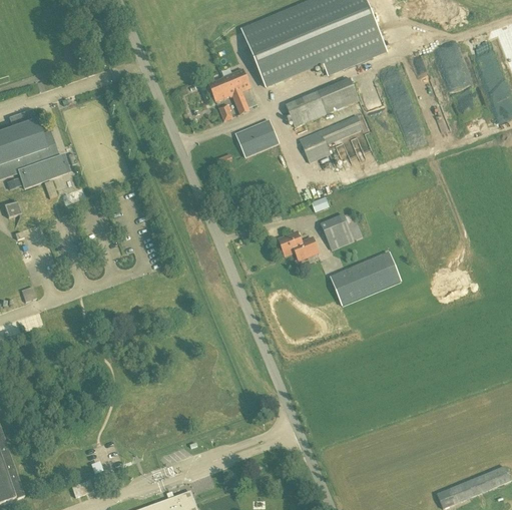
[(383,42),(371,14),(365,0),(307,0),(240,27),(253,60),(265,86),(322,63),(327,75),(387,51),(383,42)]
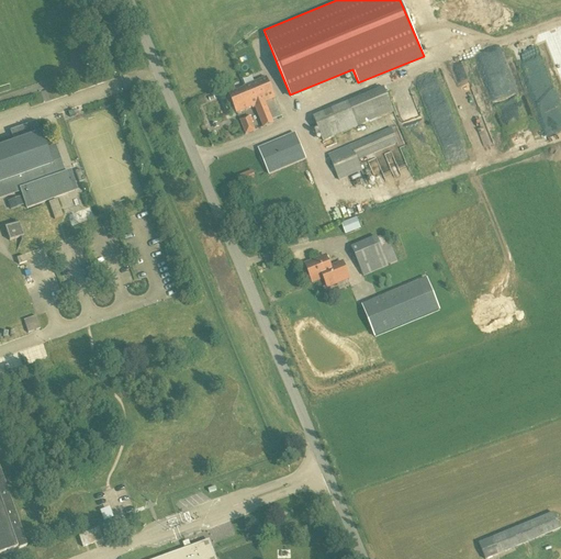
[(275,97),(273,96),(266,75),(243,84),(244,86),(228,91),(235,110),(250,103),(251,104),(254,104),(262,125),(273,121),(273,120),(272,118),(265,100),(275,97)]
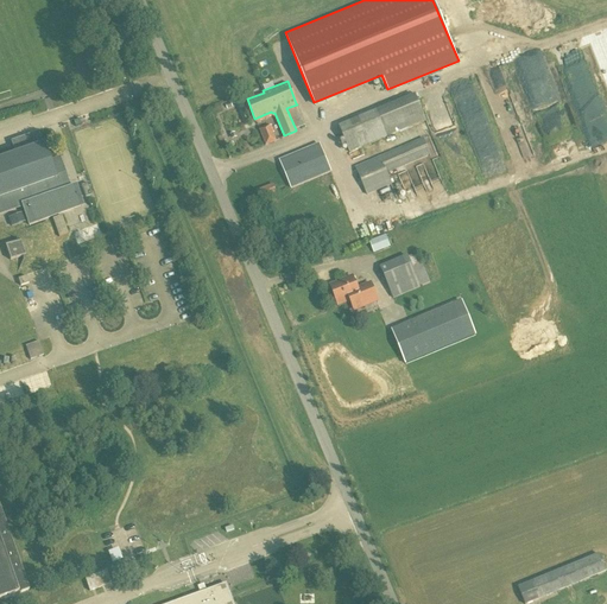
[(385,140),(404,132),(402,127),(425,118),(415,91),(337,124),(348,150),(383,135),(385,140)]
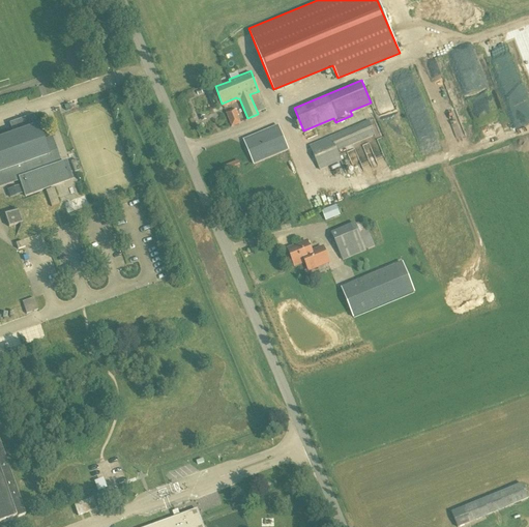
[(425,152),(443,146),(427,100),(411,107),(408,100),(413,98),(410,91),(404,93),(425,152)]
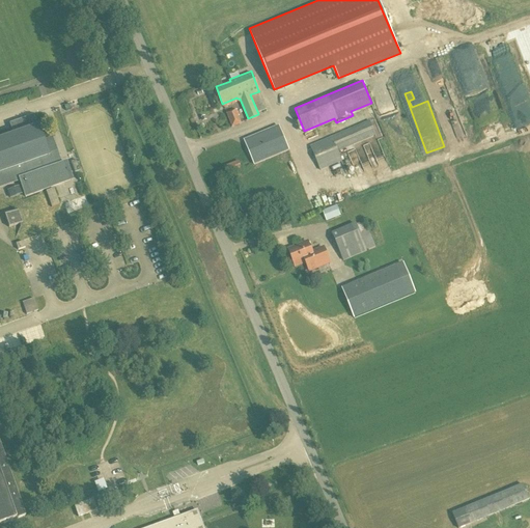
[(231,124),(241,120),(234,107),(226,111),(231,124)]
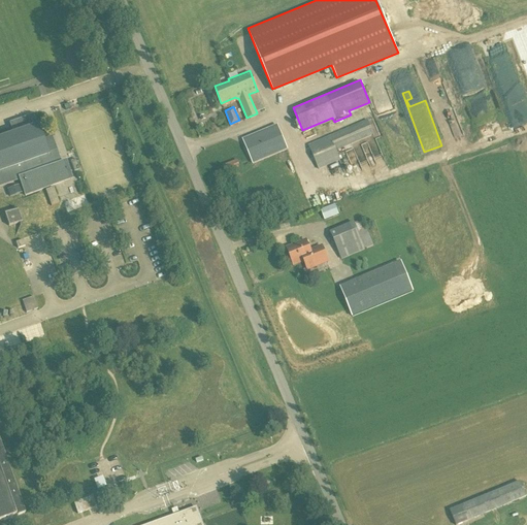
[(25,194),(25,193),(69,177),(70,177),(64,160),(59,162),(55,151),(50,136),(41,139),(36,125),(32,111),(8,120),(12,133),(0,137),(0,184),(19,176),(25,194)]
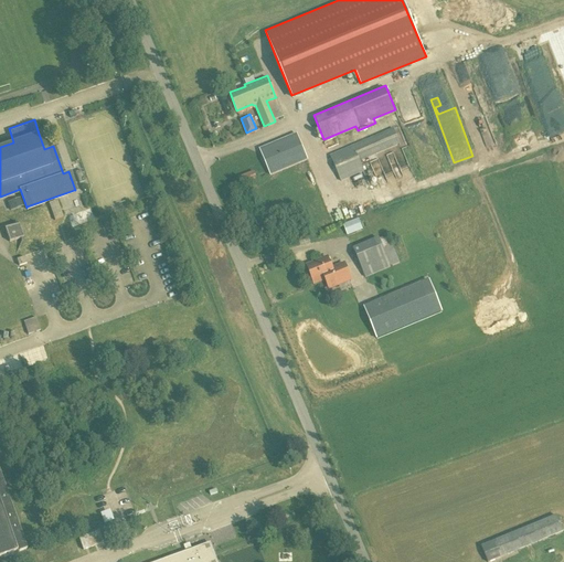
[(340,179),(363,169),(359,158),(400,141),(393,125),(329,152),(340,179)]
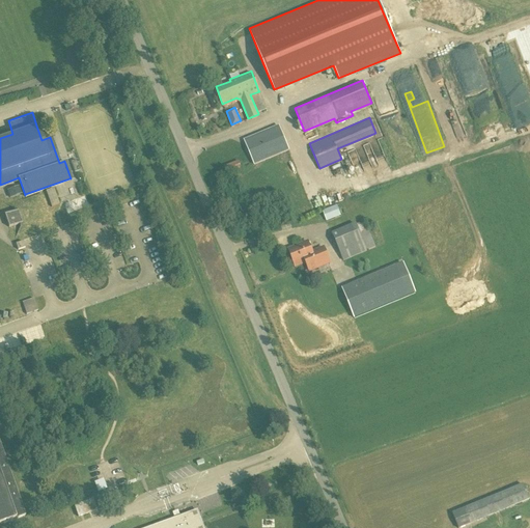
[(278,122),(243,137),(253,163),(288,148),(278,122)]
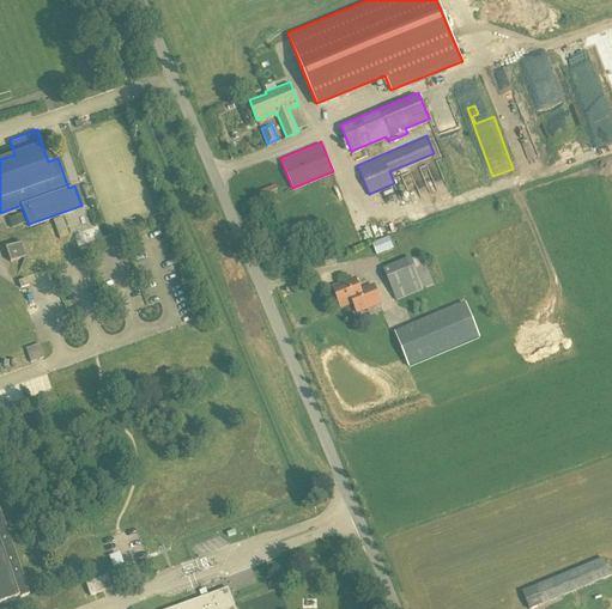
[(84,196),(91,194),(86,182),(80,184),(84,196)]
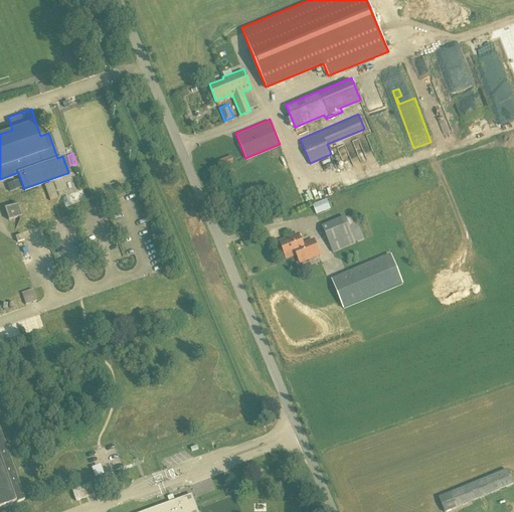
[(219,166),(233,161),(230,153),(216,159),(219,166)]
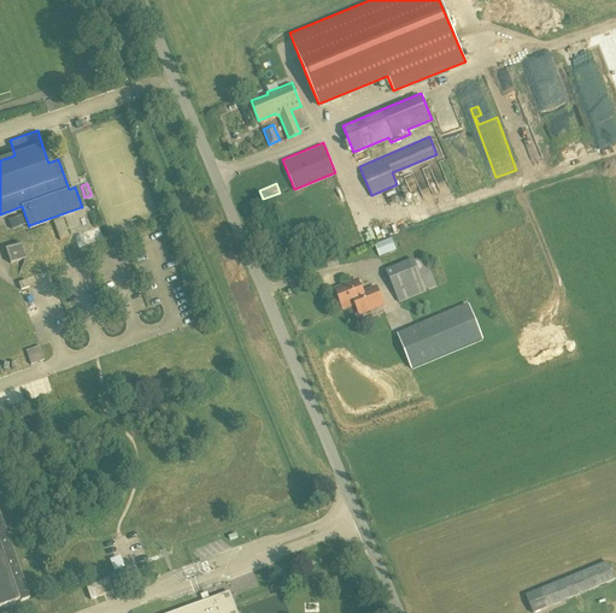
[(22,217),(9,222),(11,228),(24,223),(22,217)]
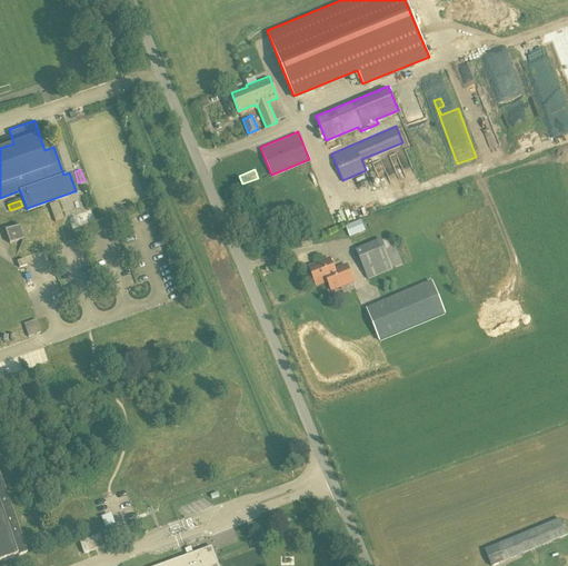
[(62,217),(59,209),(56,200),(48,202),(55,219),(62,217)]
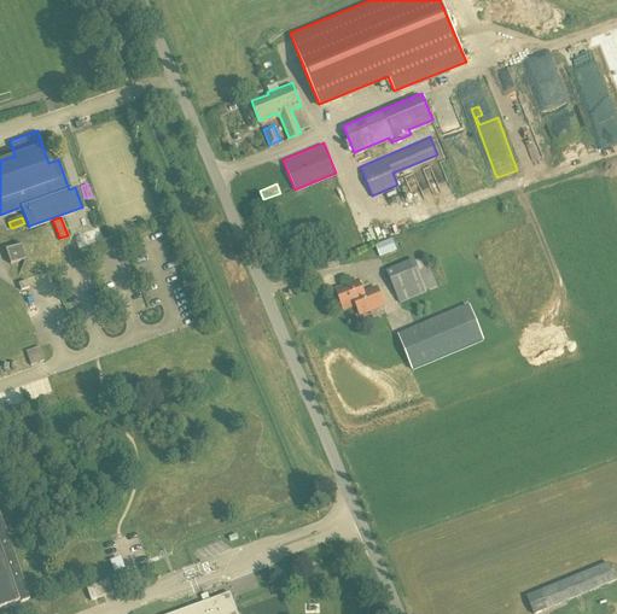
[(379,255),(390,250),(396,247),(391,235),(373,243),(379,255)]
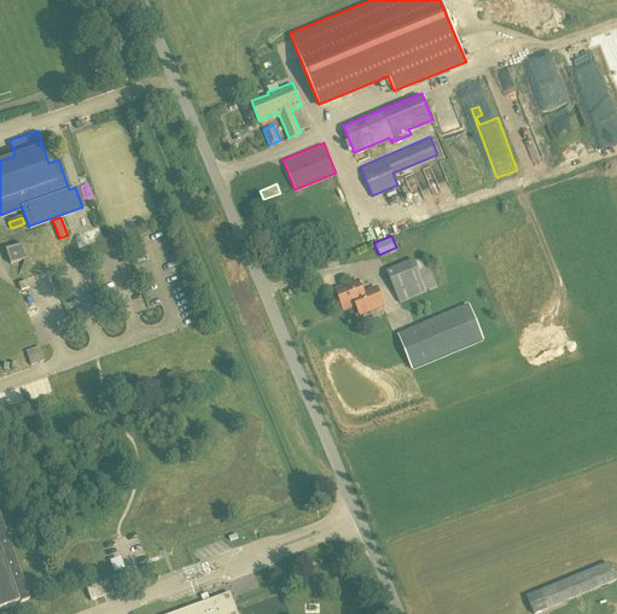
[(9,262),(25,257),(19,241),(4,247),(9,262)]
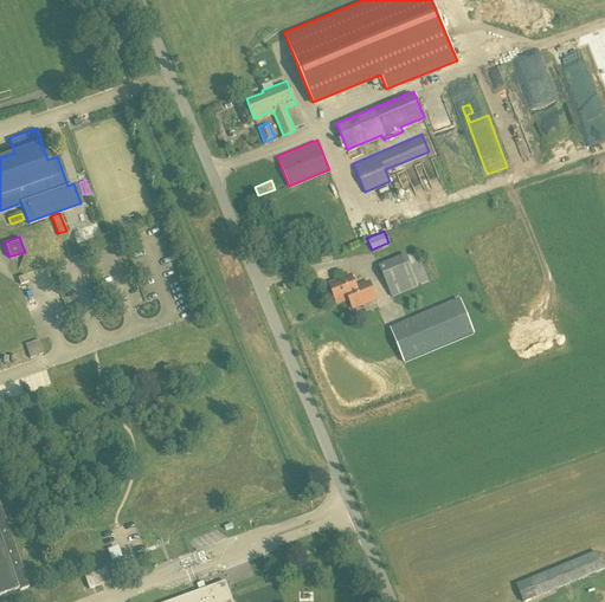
[(427,278),(416,248),(405,253),(405,251),(377,263),(391,295),(418,283),(418,282),(427,278)]
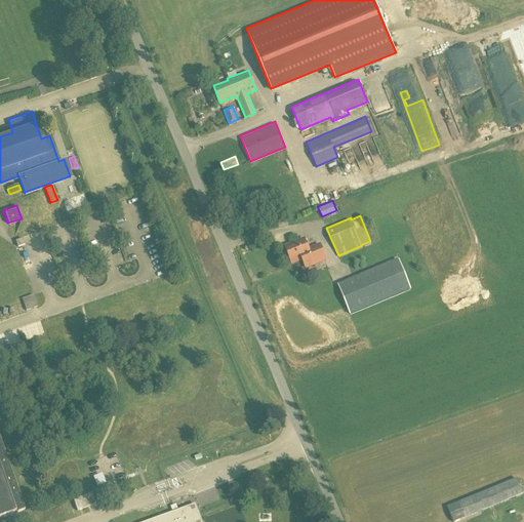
[(381,234),(391,231),(389,225),(379,228),(381,234)]
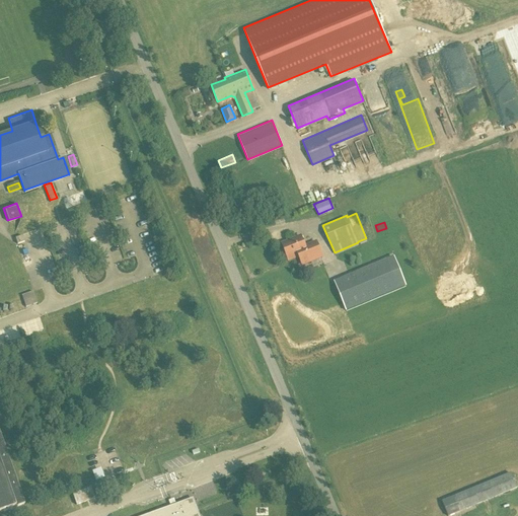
[(304,243),(300,233),(281,241),(287,259),(297,254),(301,263),(321,254),(315,239),(304,243)]
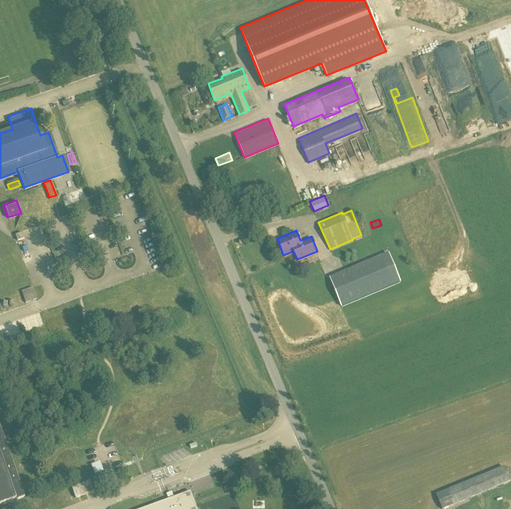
[(14,233),(16,239),(23,236),(21,231),(14,233)]
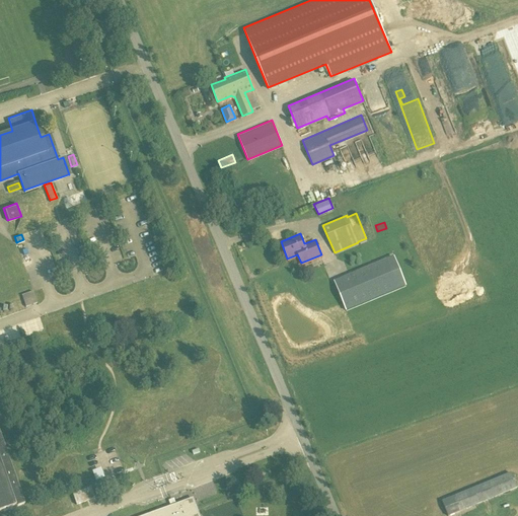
[(363,267),(334,279),(345,308),(404,284),(392,254),(363,267)]
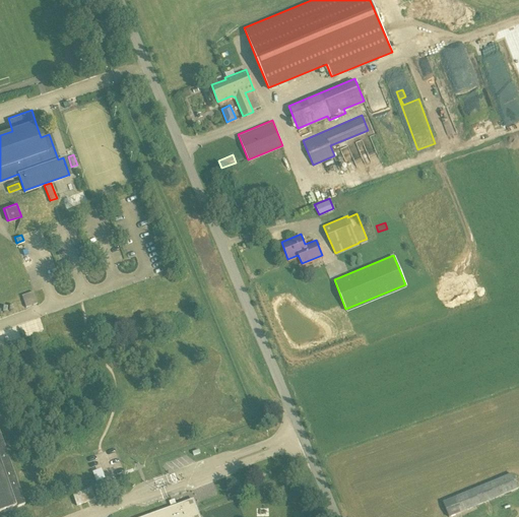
[(36,302),(31,291),(20,294),(24,306),(36,302)]
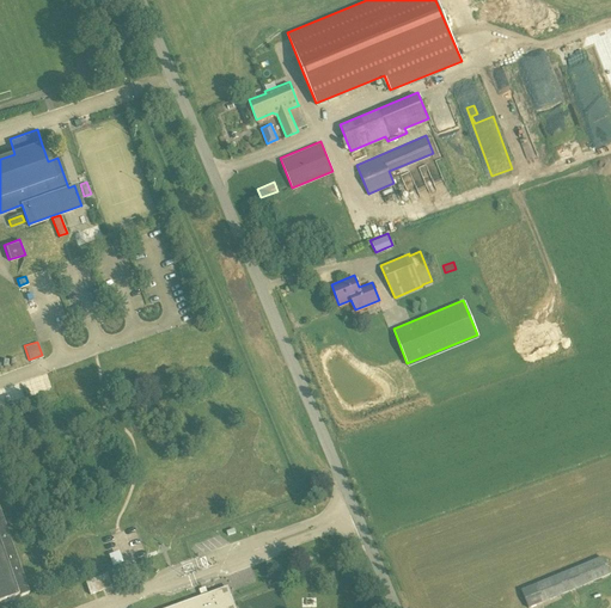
[(0,601),(28,591),(0,513),(0,601)]
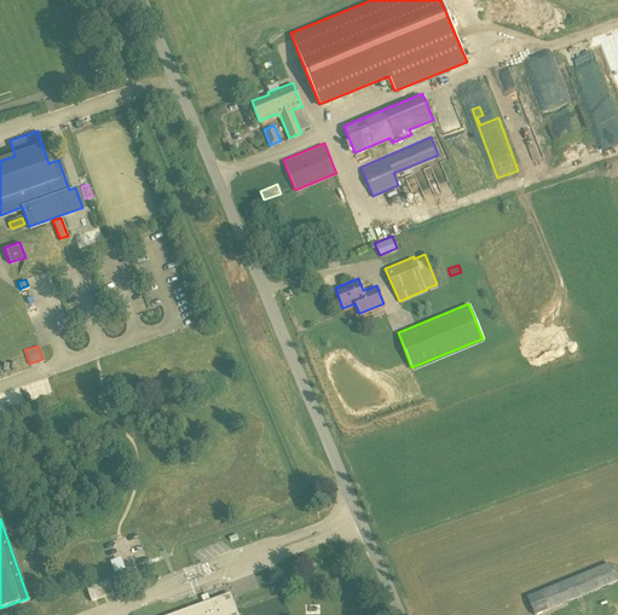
[(533,613),(617,579),(608,561),(526,595),(533,613)]
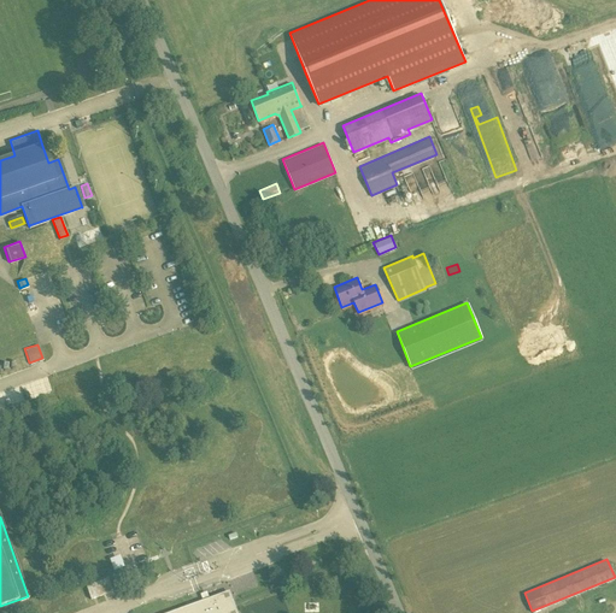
[(89,597),(92,596),(110,590),(105,578),(84,585),(89,597)]
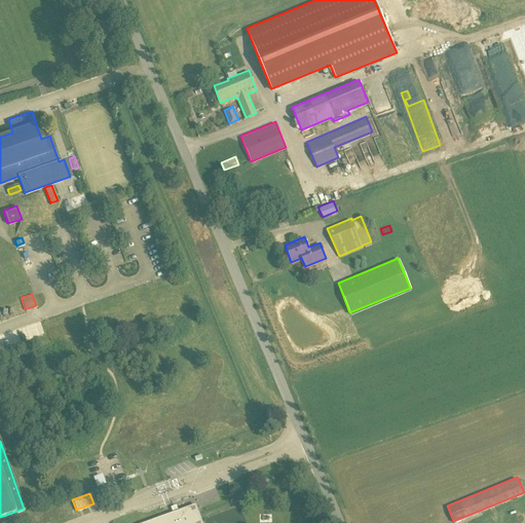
[(163,514),(138,522),(201,522),(198,513),(196,514),(193,507),(174,514),(169,514),(164,515),(163,514)]
